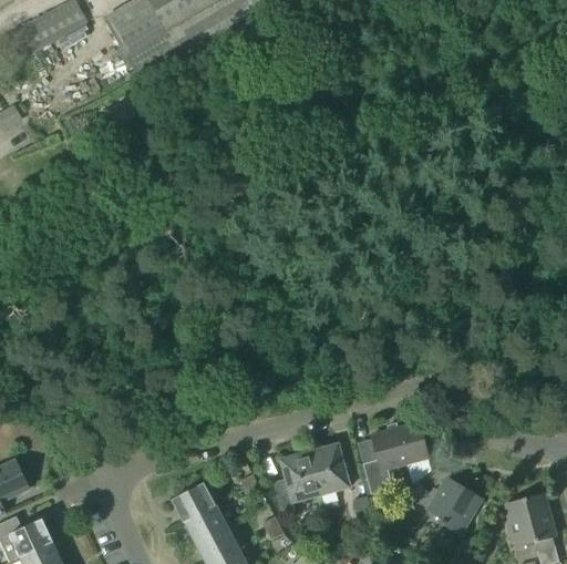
[(14,62),(42,47),(42,45),(88,21),(75,0),(72,0),(1,38),(14,62)]
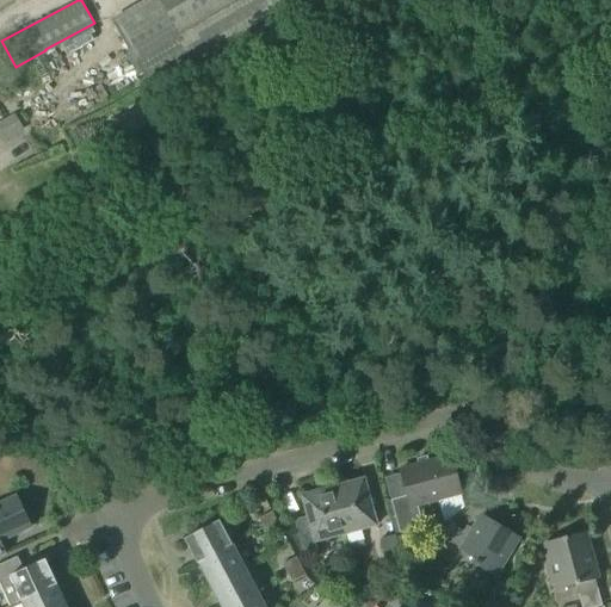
[(143,0),(112,19),(160,100),(202,76),(333,0),(143,0)]
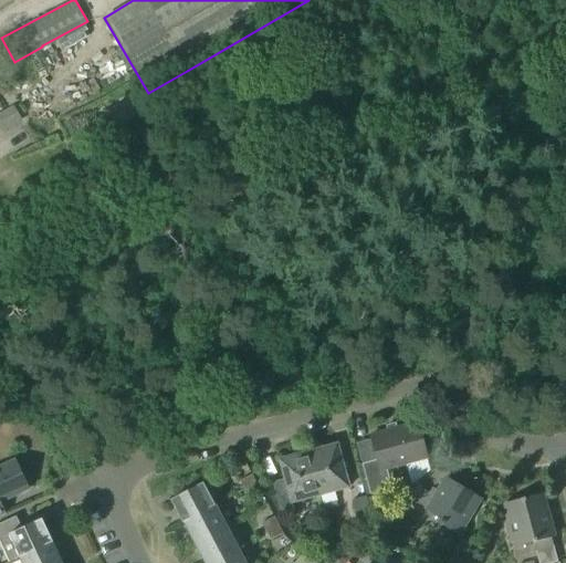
[(13,103),(0,111),(0,126),(1,128),(21,117),(13,103)]
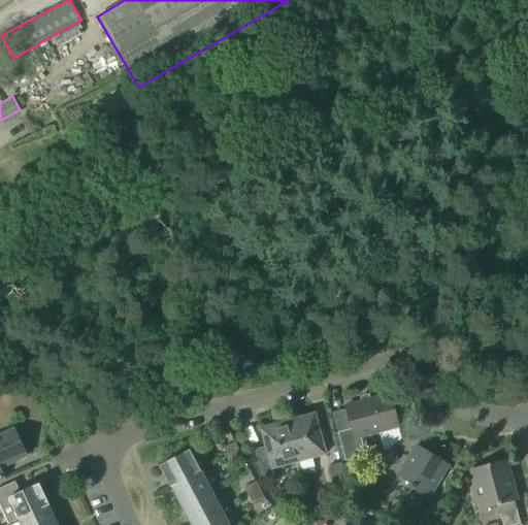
[(129,159),(123,149),(116,153),(121,164),(129,159)]
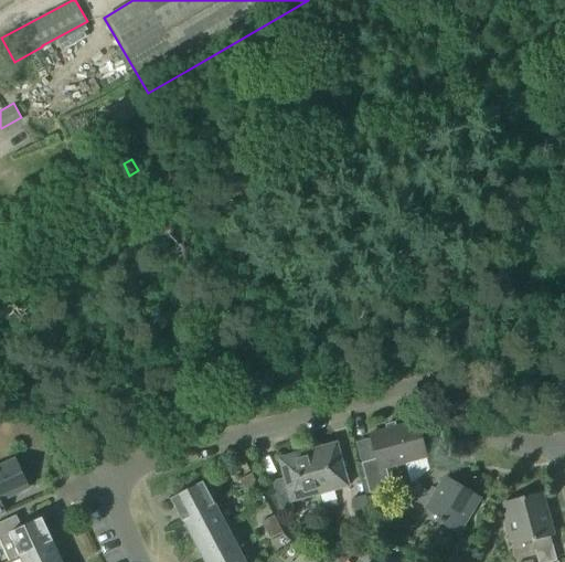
[(370,491),(392,486),(386,466),(426,455),(416,420),(370,433),(376,457),(361,462),(370,491)]
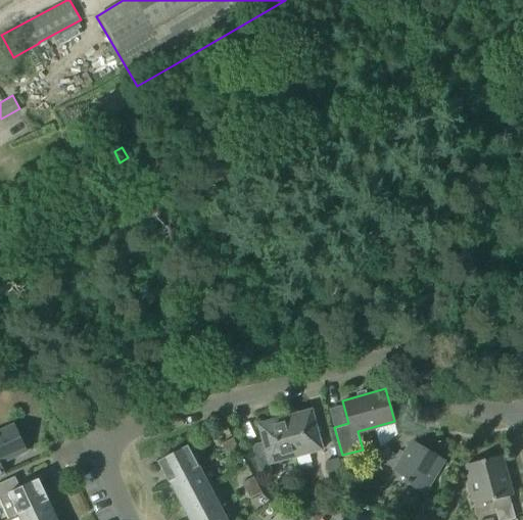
[(296,456),(322,448),(312,409),(285,416),(296,456)]
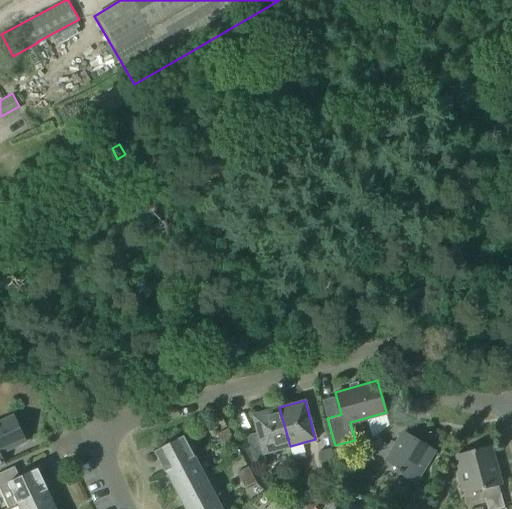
[(255,462),(266,459),(264,453),(290,446),(279,407),(253,414),(259,435),(247,439),(253,458),(255,462)]
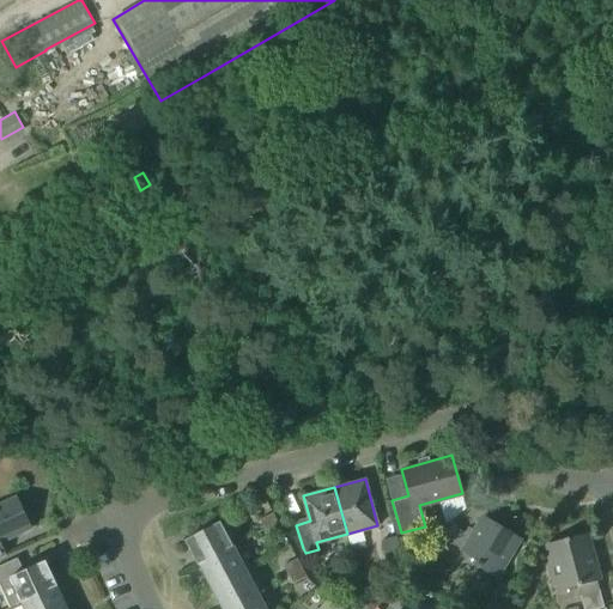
[(0,556),(5,554),(0,542),(0,541),(30,527),(17,497),(0,504),(0,556)]
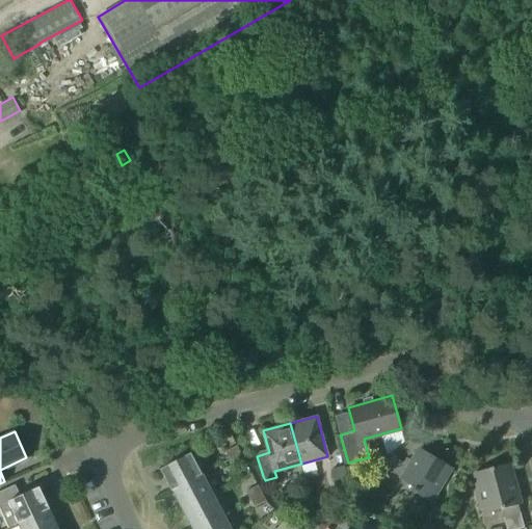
[(230,458),(241,452),(237,444),(225,450),(230,458)]
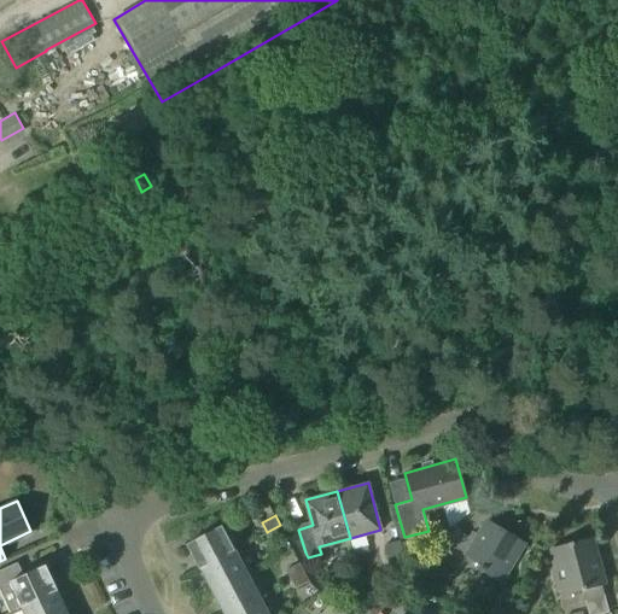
[(458,525),(436,544),(445,555),(455,547),(483,563),(481,568),(502,582),(525,543),(485,519),(478,533),(473,531),(467,536),(458,525)]
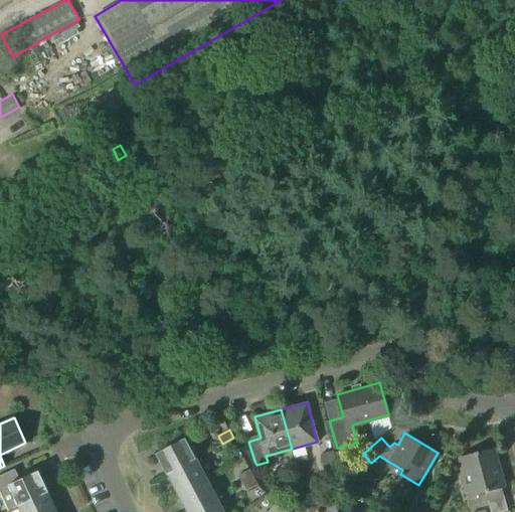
[(166,474),(167,473),(167,472),(195,458),(185,438),(156,453),(166,474)]
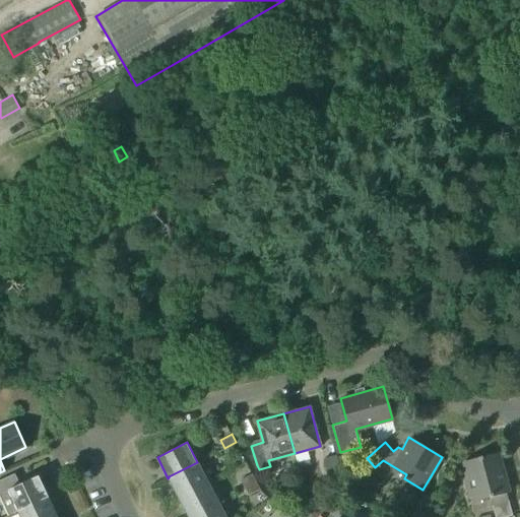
[(229,455),(240,449),(236,442),(224,448),(229,455)]
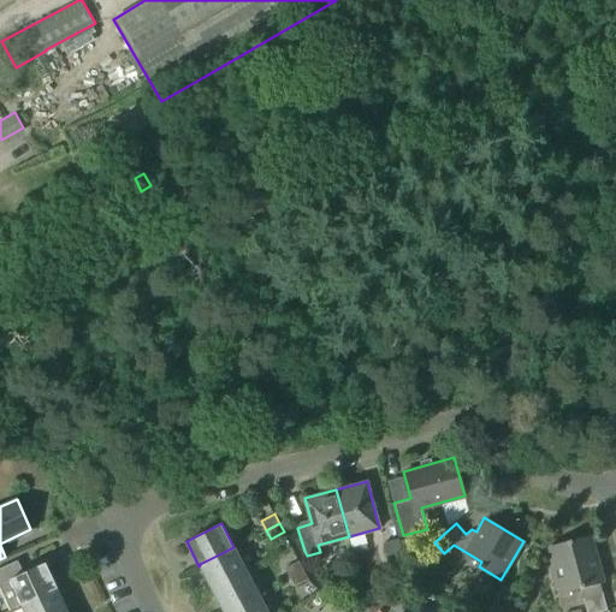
[(556,563),(551,565),(557,588),(563,587),(564,592),(581,587),(584,599),(587,611),(588,611),(606,607),(603,594),(599,582),(602,582),(588,535),(551,545),(556,563)]
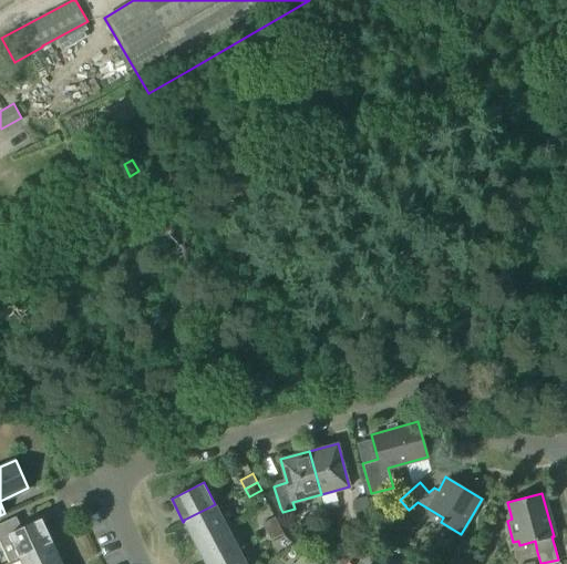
[(360,526),(373,522),(367,495),(352,500),(360,526)]
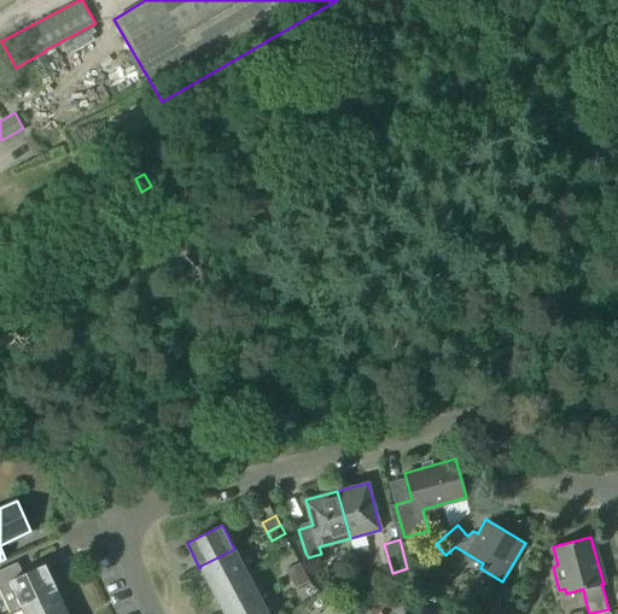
[(213,590),(246,572),(234,549),(200,566),(200,567),(213,590)]
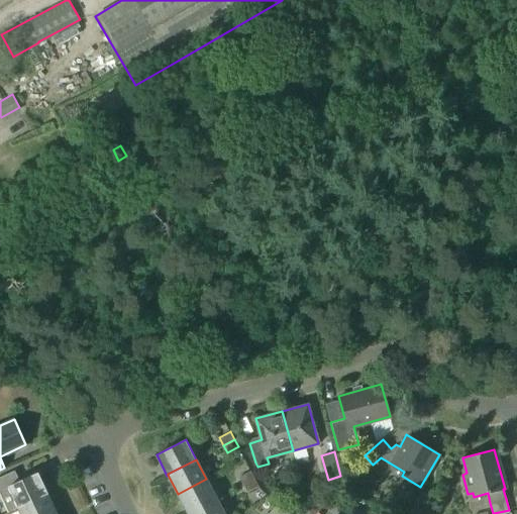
[(20,481),(15,470),(0,476),(0,493),(8,511),(48,493),(38,472),(20,481)]
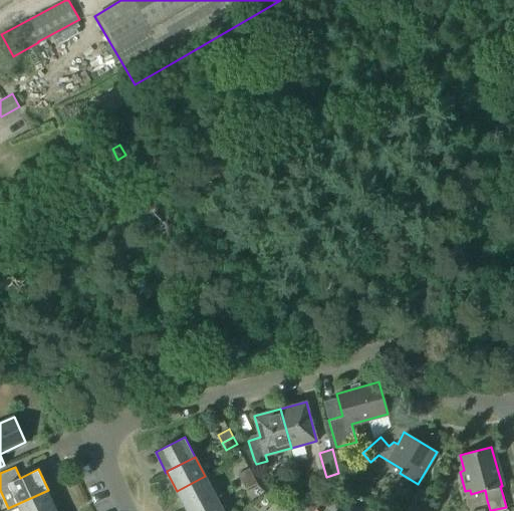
[(242,481),(253,475),(249,467),(238,473),(242,481)]
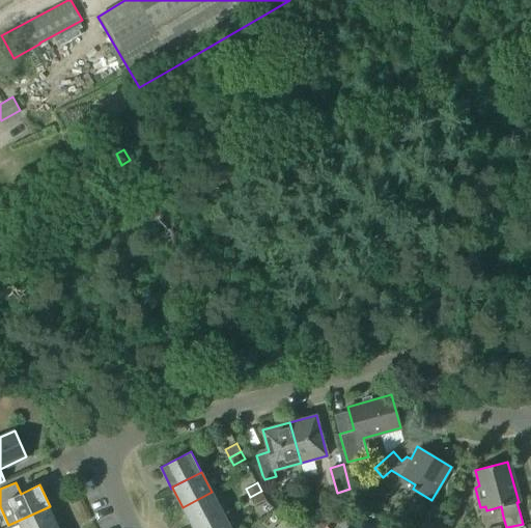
[(254,505),(266,499),(261,491),(250,497),(254,505)]
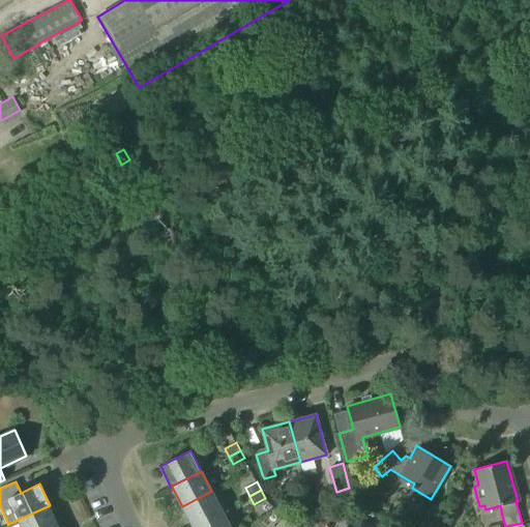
[(193,526),(222,510),(211,491),(182,506),(193,526)]
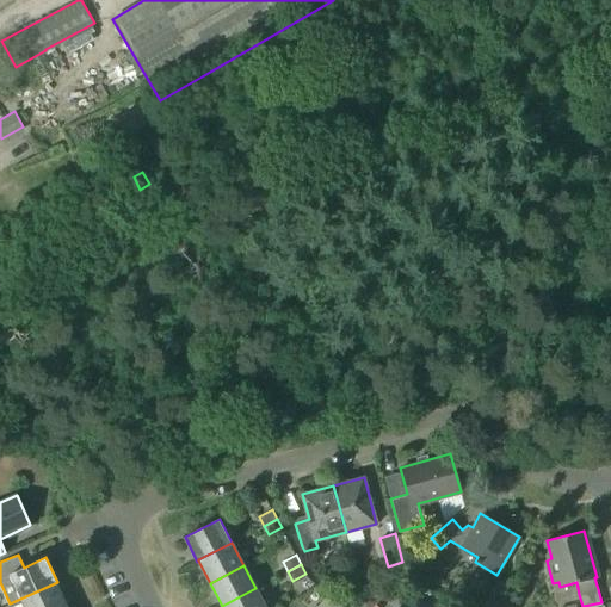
[(62,606),(67,606),(56,583),(57,582),(10,604),(11,605),(22,600),(24,606),(62,606)]
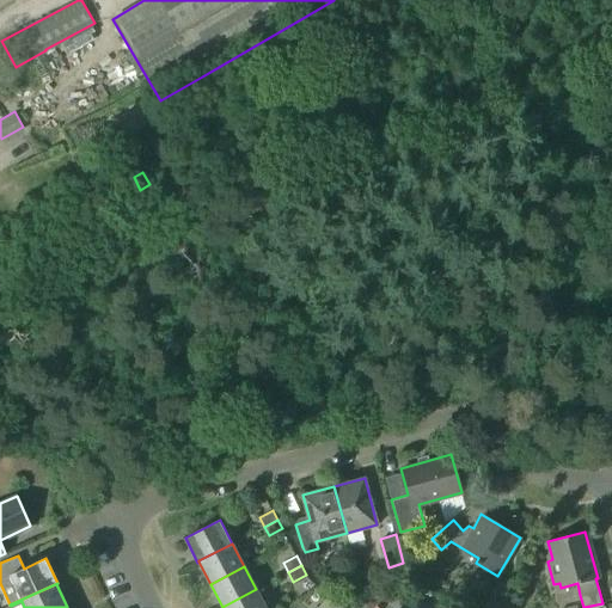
[(265,607),(256,589),(222,607),(265,607)]
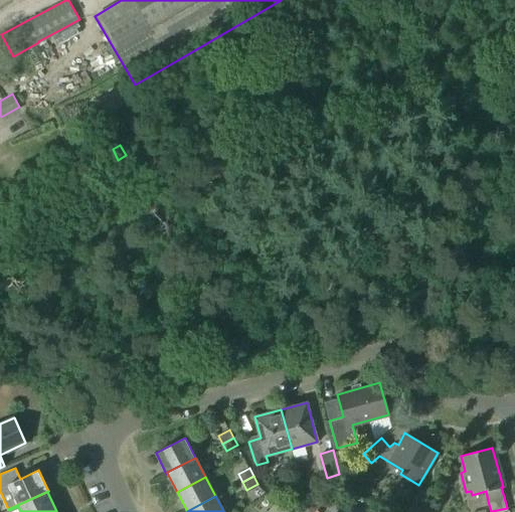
[(268,511),(277,511),(282,508),(276,502),(268,511)]
